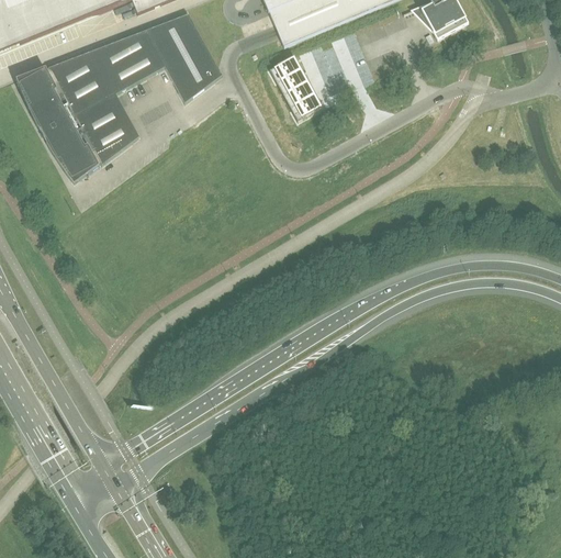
[(0,52),(42,35),(128,0),(131,0),(136,13),(167,0),(0,0),(0,52)]
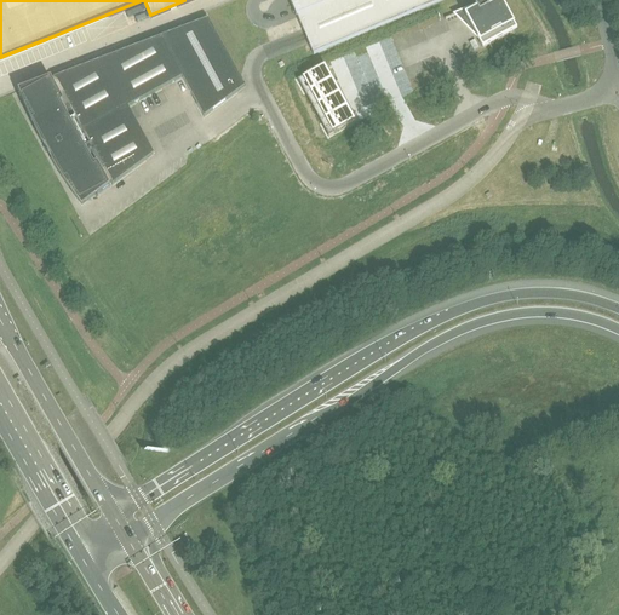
[(313,51),(433,0),(291,0),(293,7),(297,13),(304,32),(308,39),(313,51)]
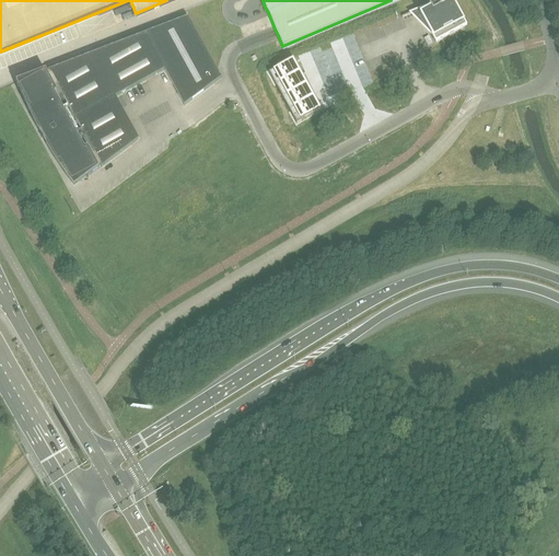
[(417,7),(415,7),(415,8),(418,12),(420,12),(430,32),(434,39),(464,24),(466,23),(454,0),(431,0),(429,1),(417,7)]
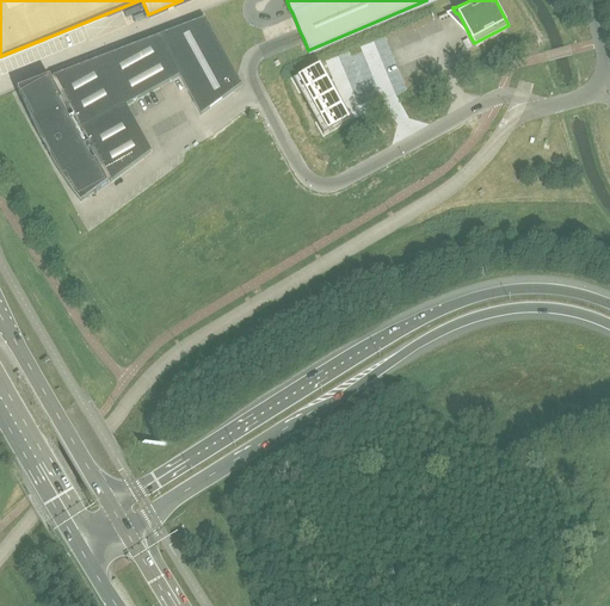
[(80,201),(108,180),(151,148),(125,101),(178,72),(199,111),(240,81),(204,14),(49,74),(17,86),(25,105),(34,125),(39,136),(42,135),(43,138),(41,138),(48,152),(50,150),(51,153),(49,154),(56,166),(66,181),(80,201)]
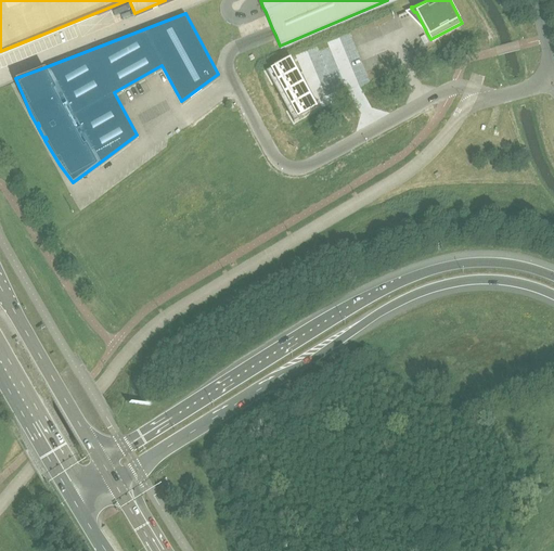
[(316,42),(307,47),(309,51),(318,48),(316,42)]
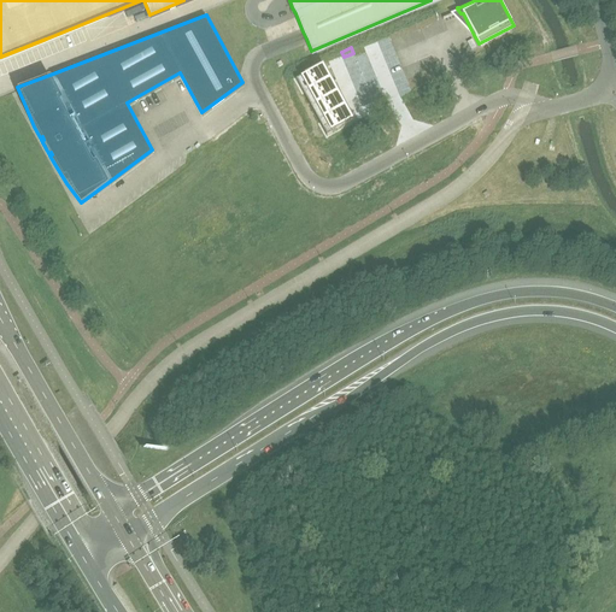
[(297,78),(304,90),(330,76),(322,62),(295,76),(295,77),(297,78)]
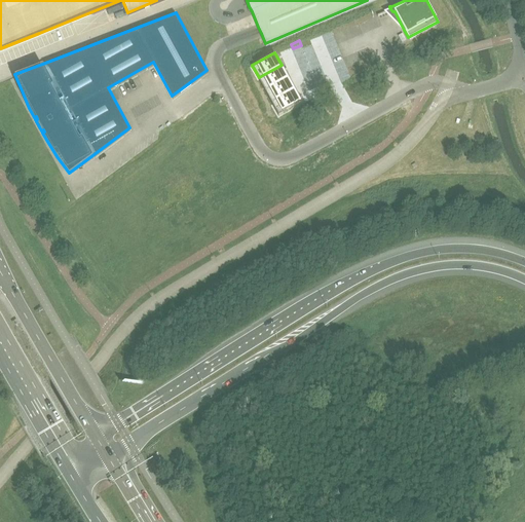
[(282,65),(259,77),(265,88),(288,76),(282,65)]
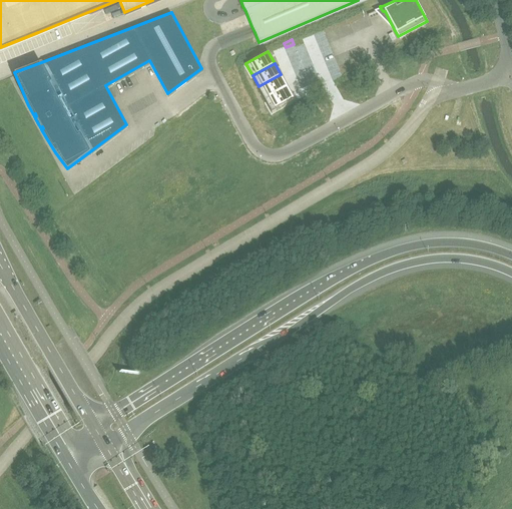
[(259,86),(265,98),(287,86),(281,74),(259,86)]
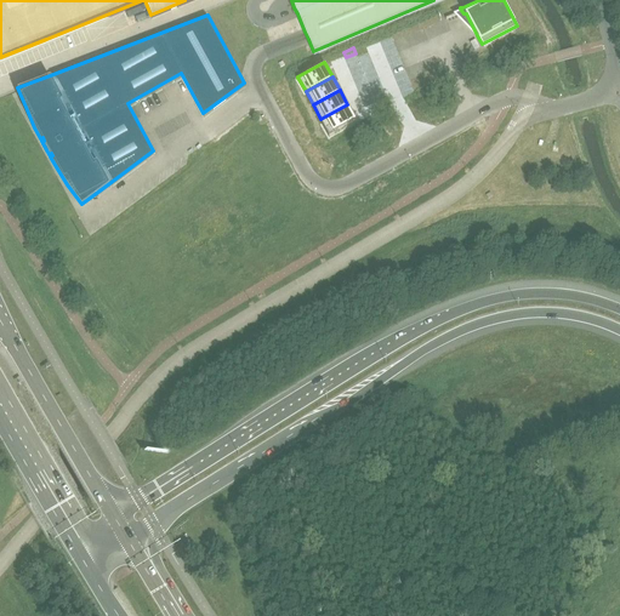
[(356,118),(347,104),(320,119),(328,131),(326,131),(328,133),(329,132),(356,118)]
